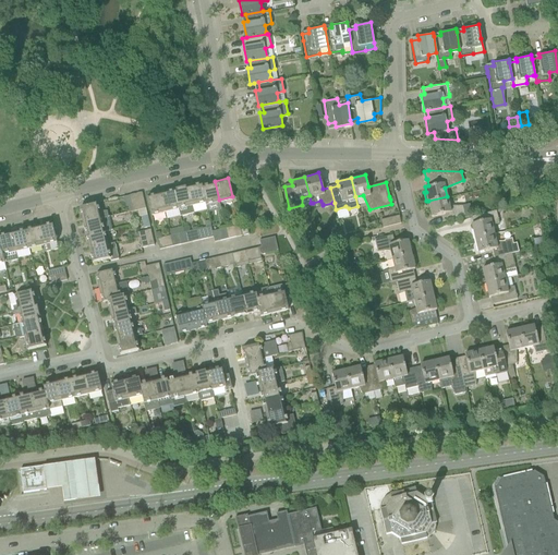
[(215,181),(201,184),(205,203),(219,200),(215,181)]
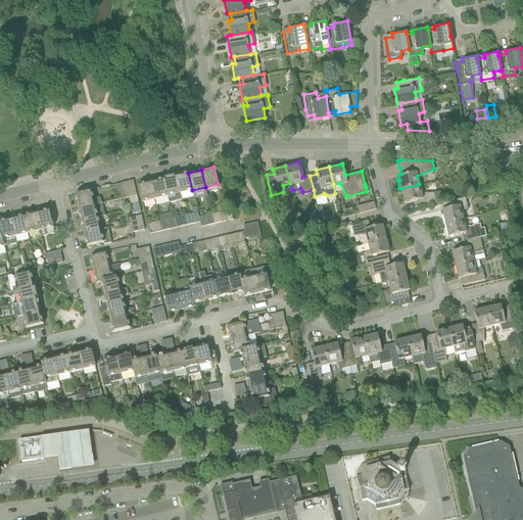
[(188,171),(175,174),(179,191),(191,188),(192,190),(188,173),(188,171)]
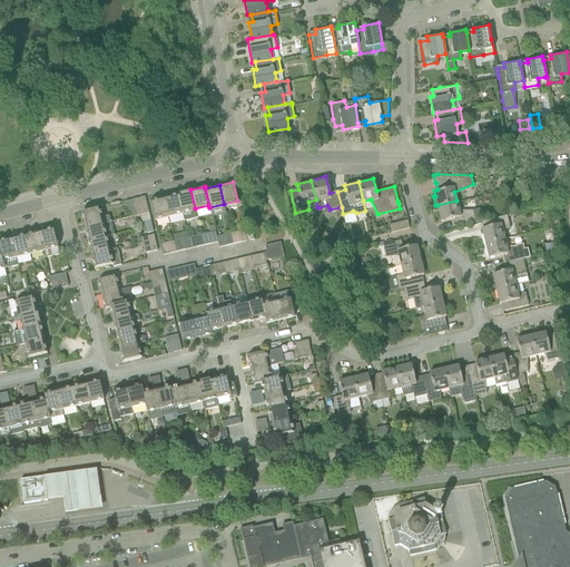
[(190,189),(177,193),(182,212),(189,209),(192,216),(197,215),(195,208),(190,189)]
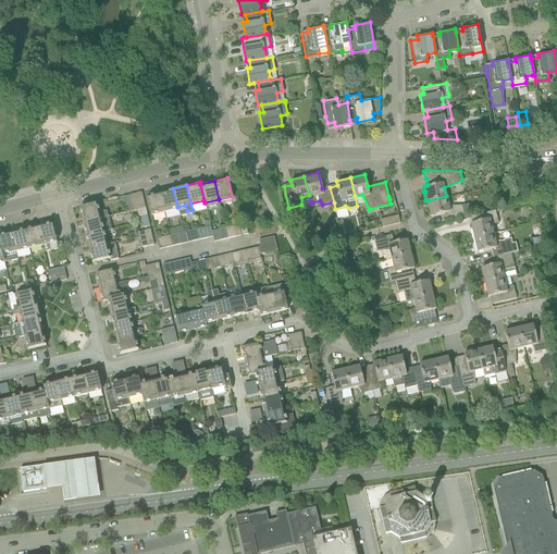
[(173,188),(160,192),(164,210),(177,207),(173,188)]
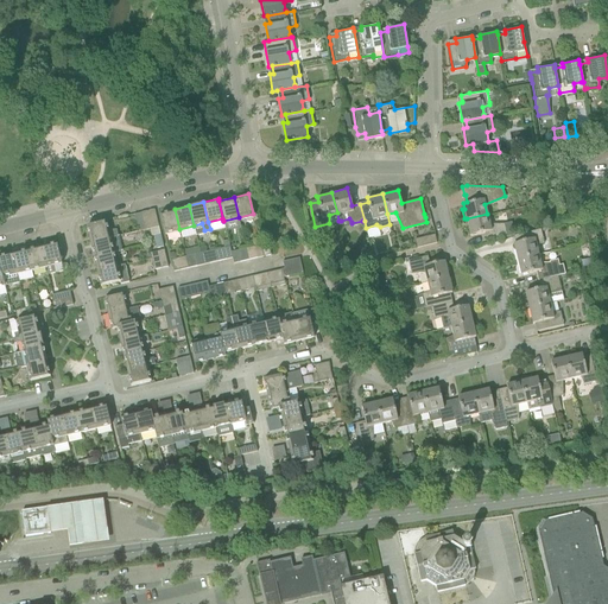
[(144,227),(138,229),(158,224),(154,208),(147,209),(151,226),(144,227)]
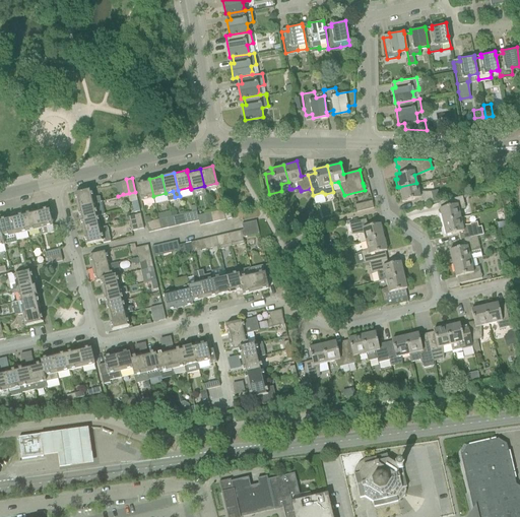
[(137,182),(136,182),(139,192),(141,199),(153,196),(149,179),(144,180),(144,178),(137,180),(137,182)]
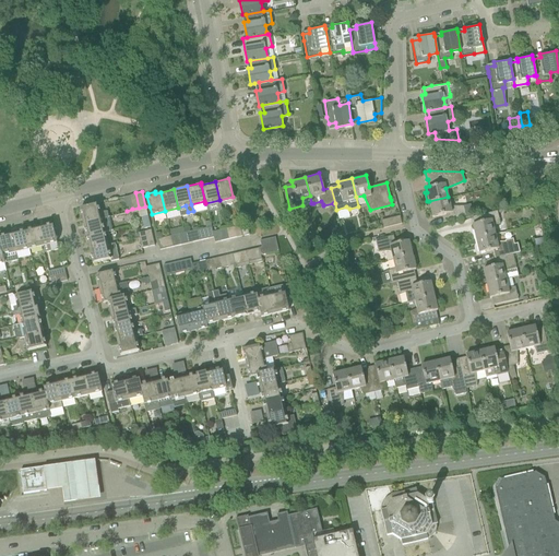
[(122,196),(127,211),(132,209),(139,208),(135,192),(122,196)]
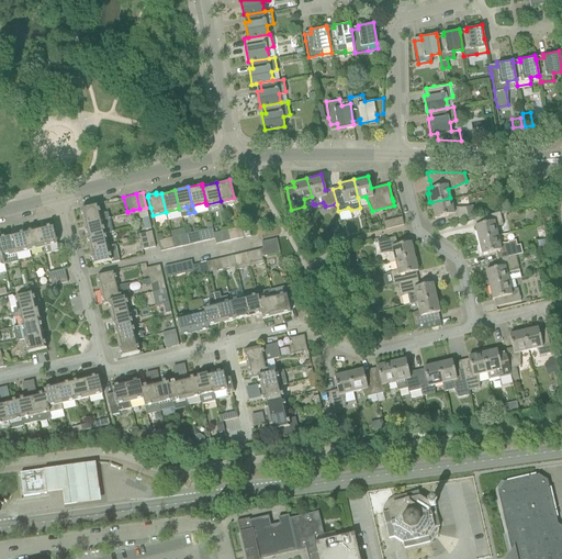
[(450,198),(431,202),(435,216),(450,212),(450,213),(452,221),(469,217),(465,205),(452,205),(450,198)]
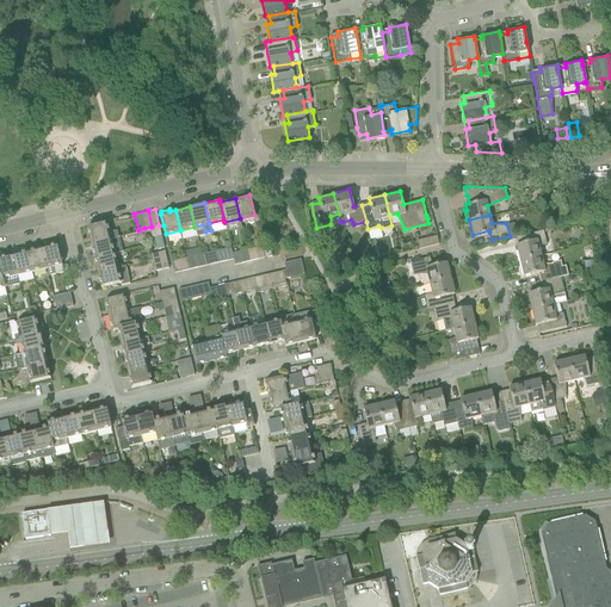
[(90,241),(117,234),(116,228),(109,229),(106,221),(86,225),(90,241)]
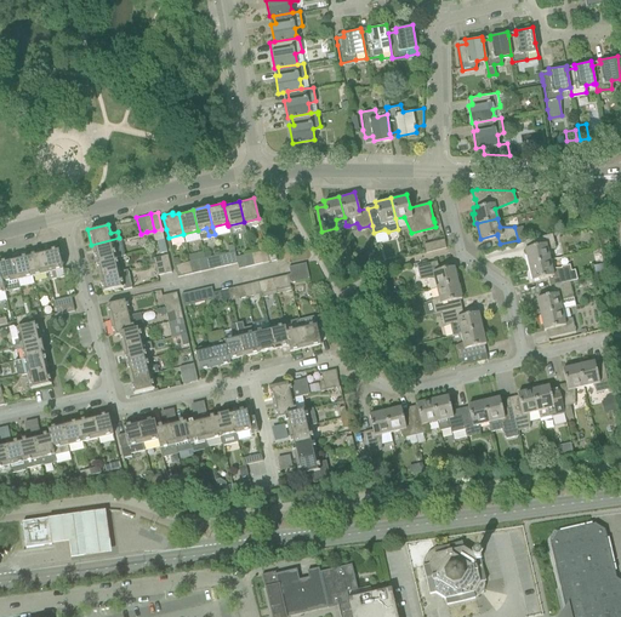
[(527,246),(524,247),(528,263),(550,257),(547,249),(554,245),(552,232),(528,238),(530,245),(527,246)]
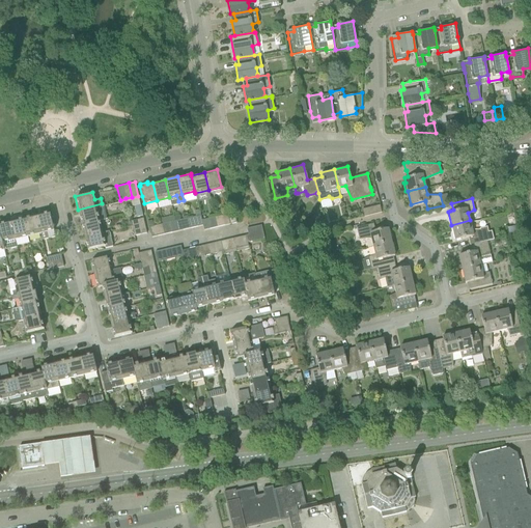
[(102,203),(78,210),(81,222),(99,218),(106,217),(103,203),(102,203)]
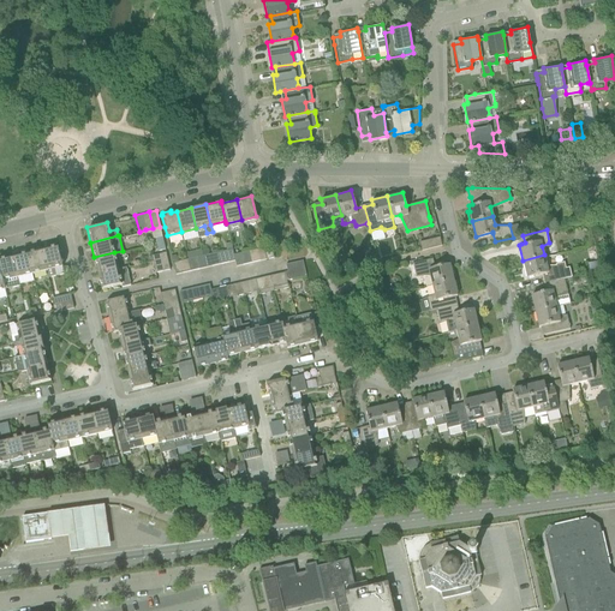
[(440,235),(419,240),(422,249),(442,244),(440,235)]
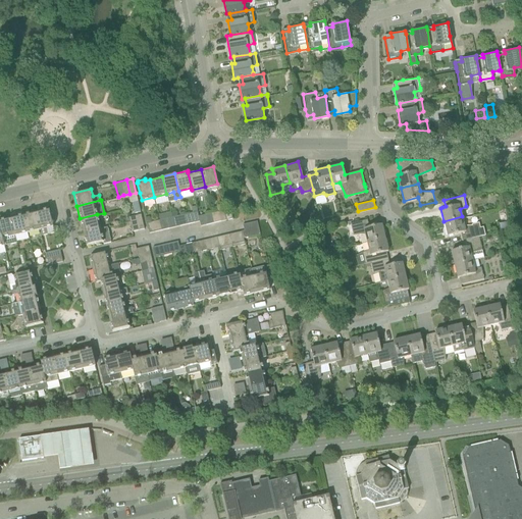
[(223,208),(225,217),(231,216),(229,206),(223,208)]
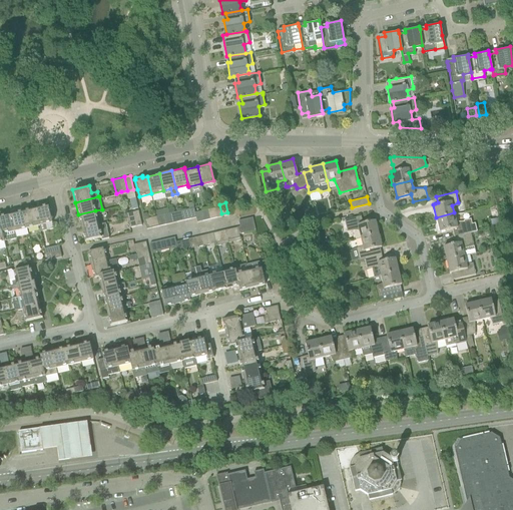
[(47,203),(35,206),(39,223),(51,220),(47,203)]
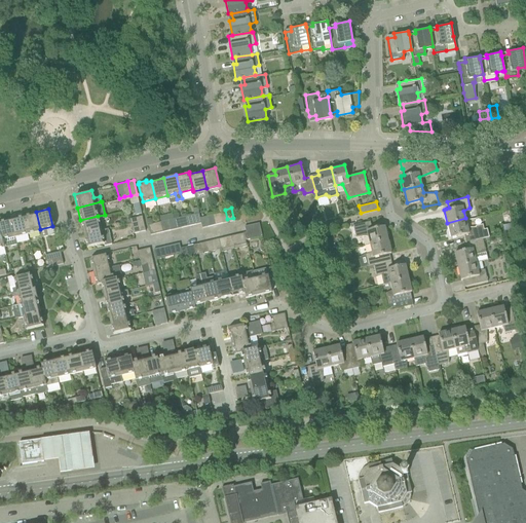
[(36,212),(23,215),(27,232),(40,229),(36,212)]
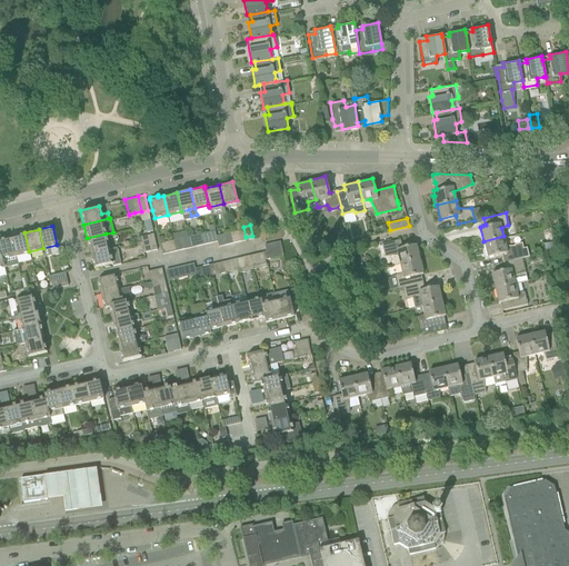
[(153,231),(147,234),(150,249),(157,247),(153,231)]
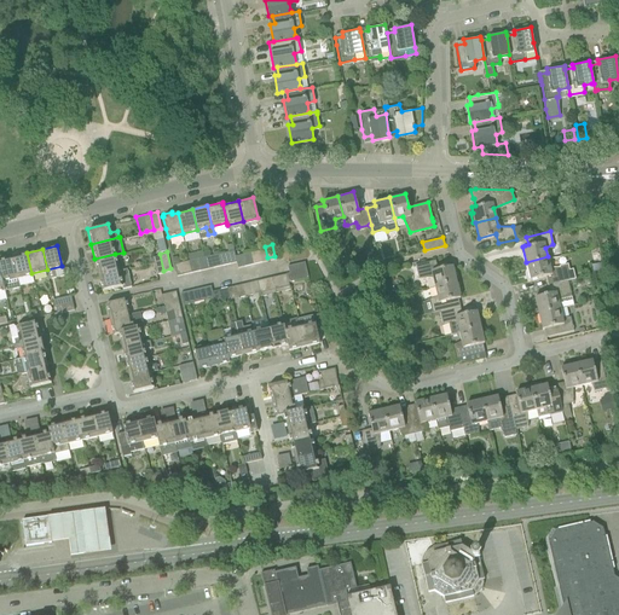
[(27,253),(12,256),(17,277),(32,273),(27,253)]
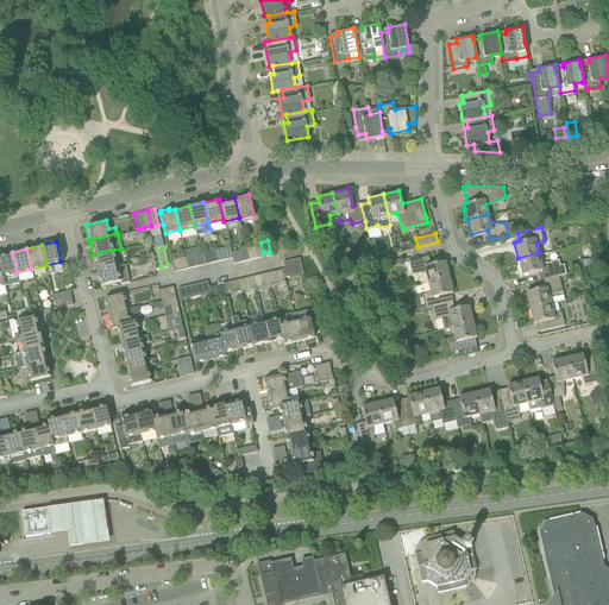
[(93,254),(96,270),(117,265),(117,264),(113,250),(93,254)]
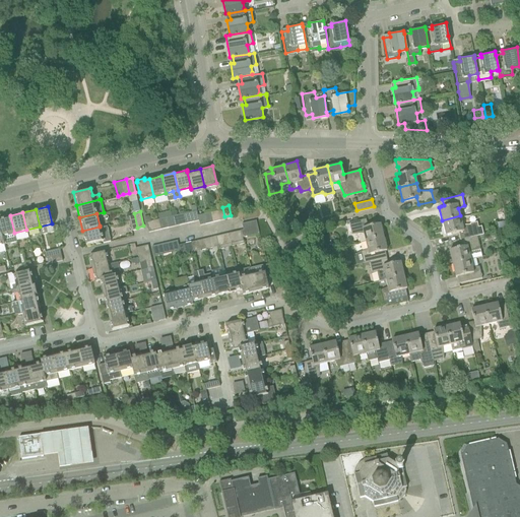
[(137,228),(134,213),(128,214),(131,229),(137,228)]
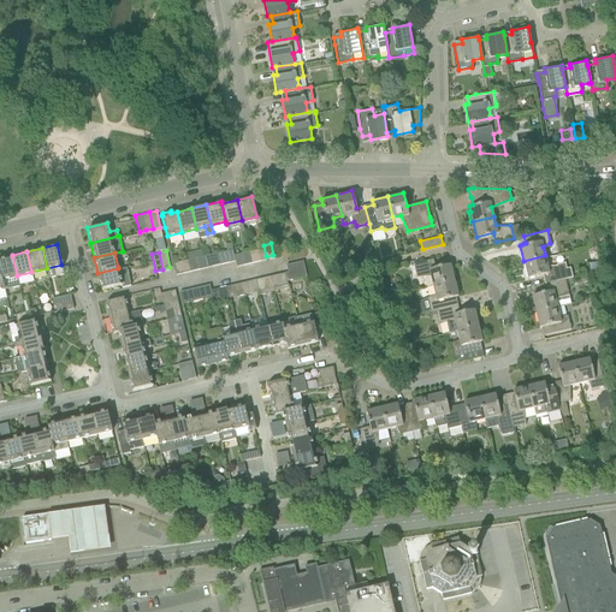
[(12,255),(0,257),(0,267),(3,279),(6,278),(10,277),(12,285),(19,284),(17,275),(12,255)]
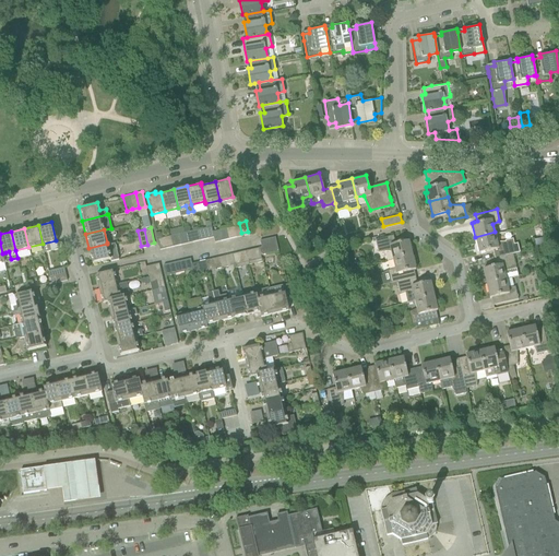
[(496,256),(512,251),(520,250),(518,241),(514,243),(512,237),(504,239),(506,240),(497,240),(495,232),(475,237),(478,251),(495,248),(496,256)]
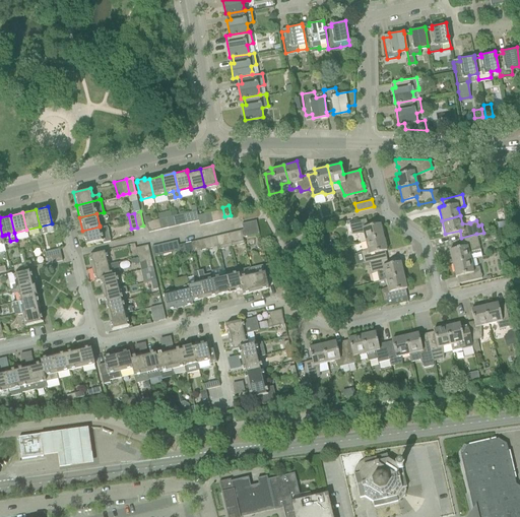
[(157,216),(146,219),(148,229),(160,225),(157,216)]
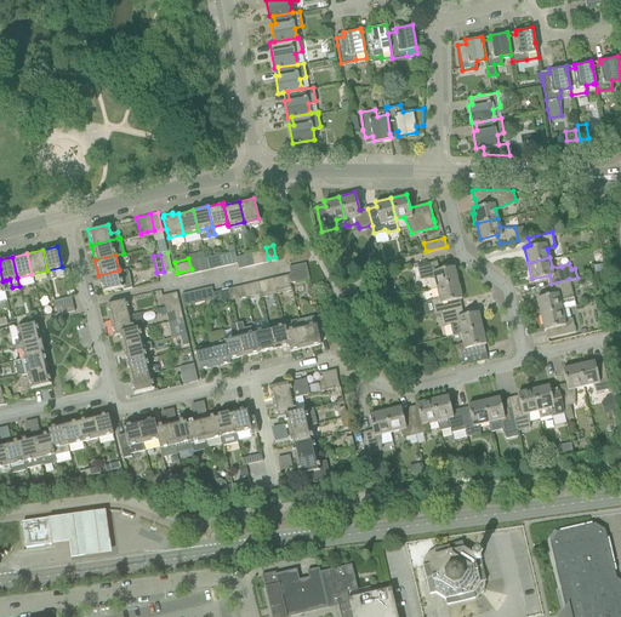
[(433,276),(436,286),(457,281),(453,264),(436,269),(434,261),(436,260),(415,264),(419,278),(433,276)]
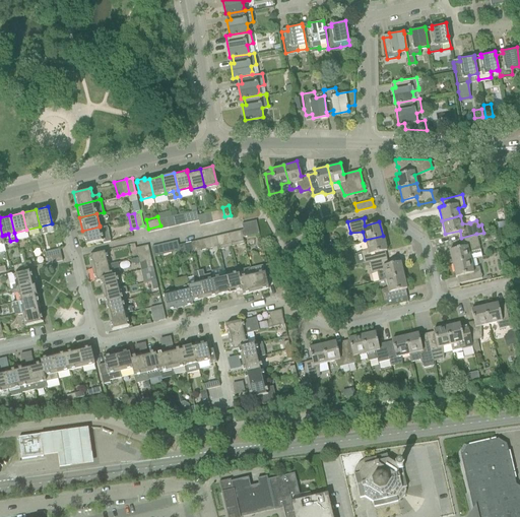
[(241,229),(242,235),(259,232),(256,218),(241,221),(243,228),(241,229)]
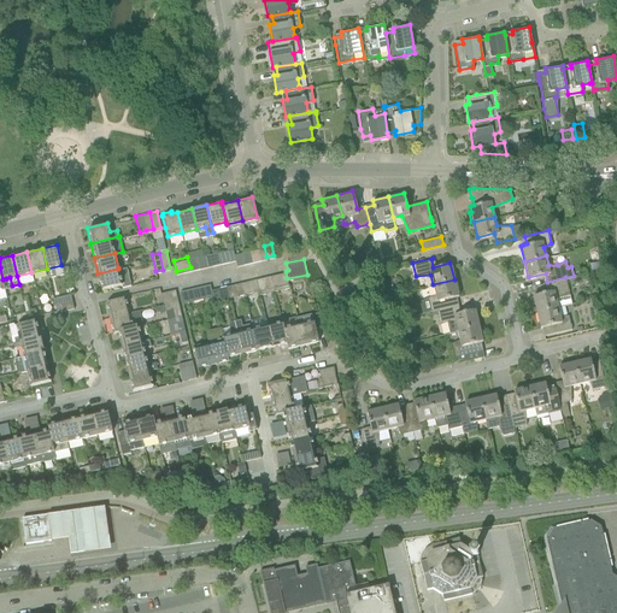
[(598,260),(589,261),(591,271),(600,269),(598,260)]
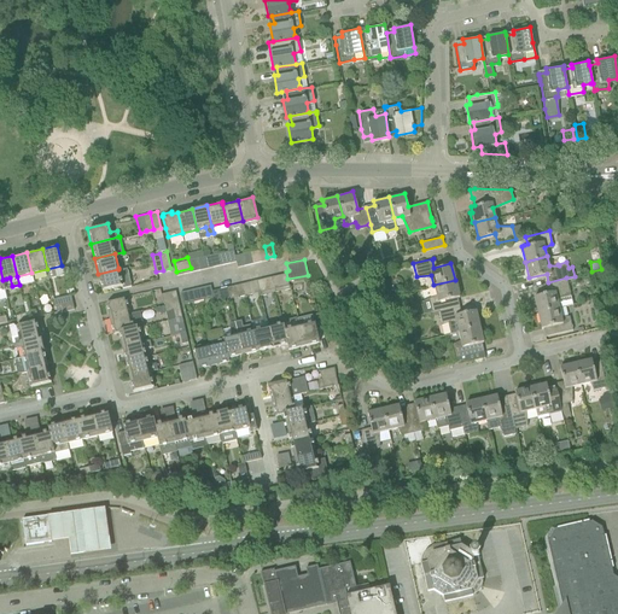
[(118,269),(98,274),(101,288),(121,284),(122,286),(132,284),(127,265),(118,268),(118,269)]
